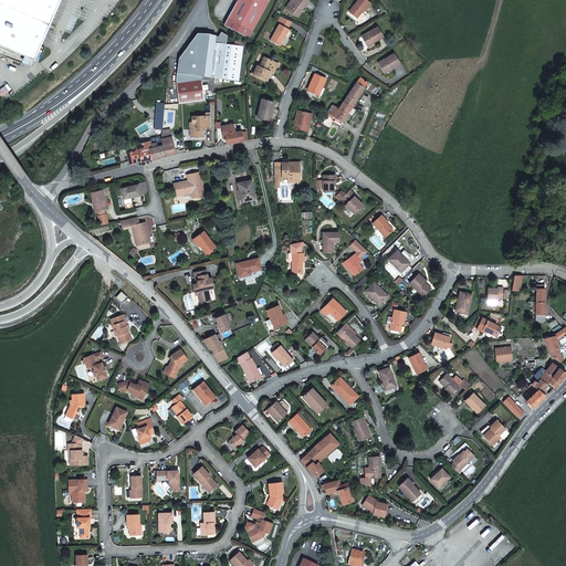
[(0,0),(0,45),(33,61),(41,44),(60,0),(0,0)]
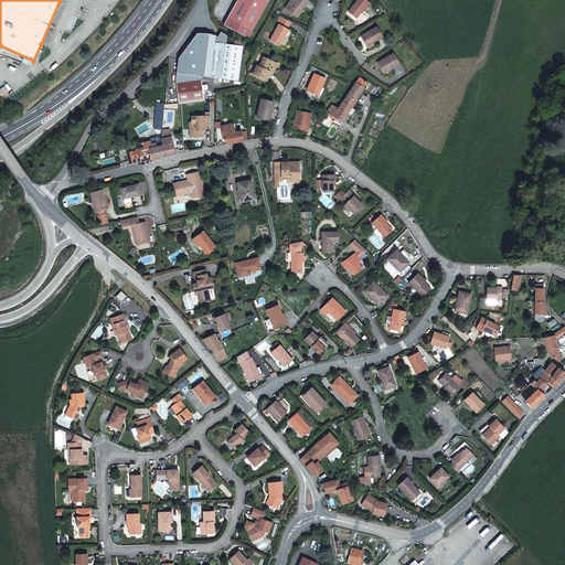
[(236,0),(227,19),(252,32),(268,0),(236,0)]
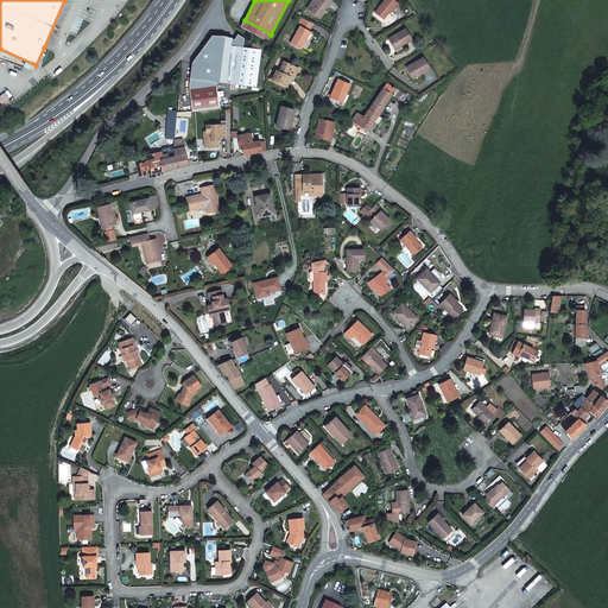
[(306,8),(317,17),(324,8),(325,10),(333,1),(330,0),(312,0),(314,0),(306,8)]
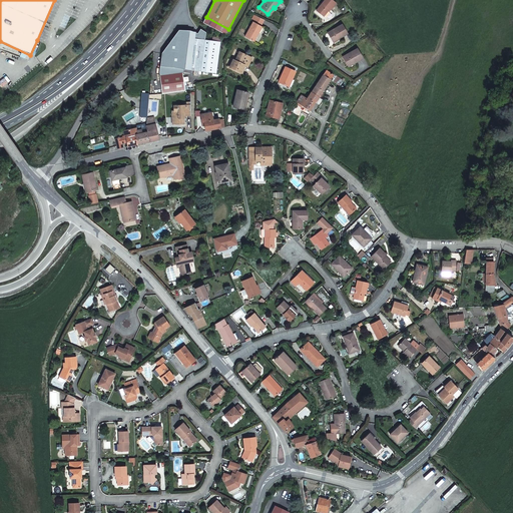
[(330,9),(331,10),(336,4),(331,0),(325,0),(317,11),(324,16),(330,9)]
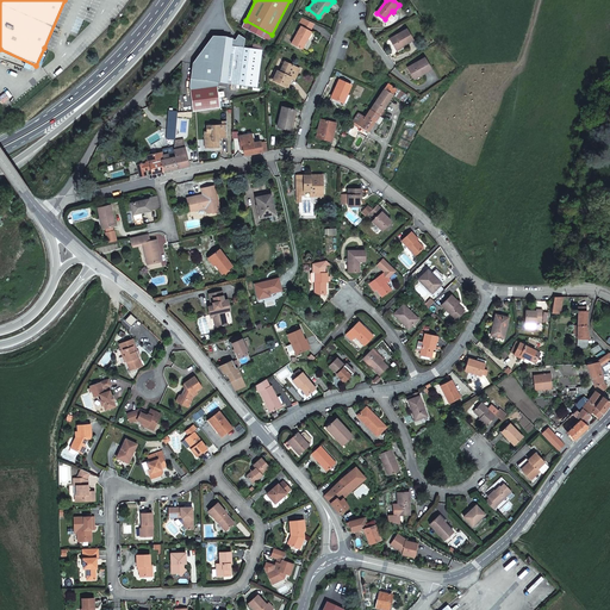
[(307,39),(307,38),(311,32),(302,26),(292,44),(302,49),(307,39)]
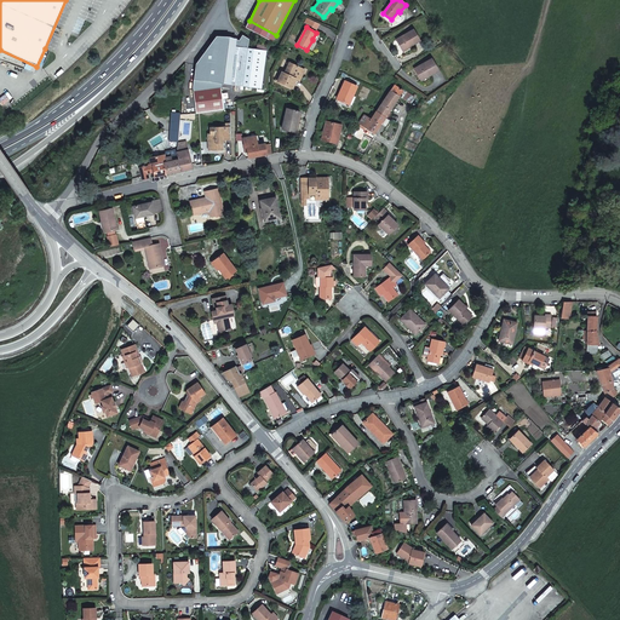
[(403,51),(409,47),(411,47),(420,41),(413,30),(397,40),(403,51)]
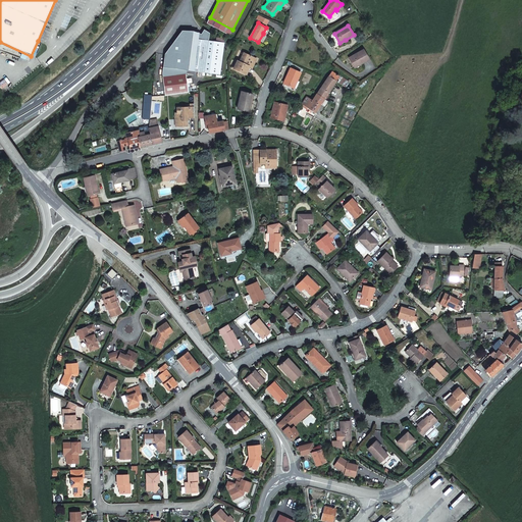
[(196,33),(193,40),(208,41),(209,34),(204,31),(201,35),(196,33)]
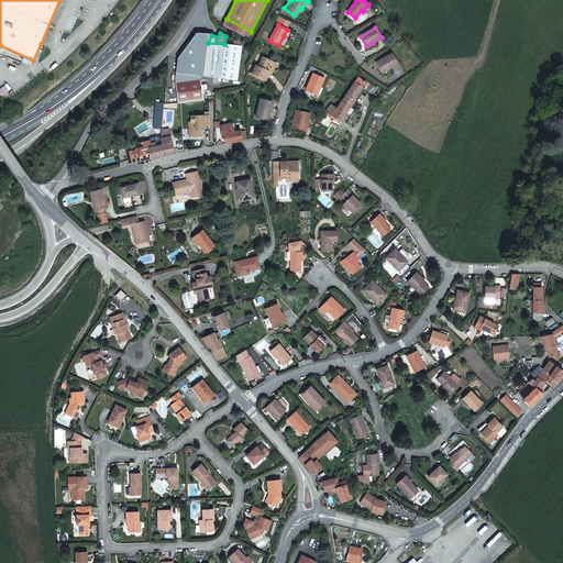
[(233,45),(228,45),(224,44),(208,43),(205,76),(238,80),(242,46),(241,46),(242,43),(234,42),(233,45)]
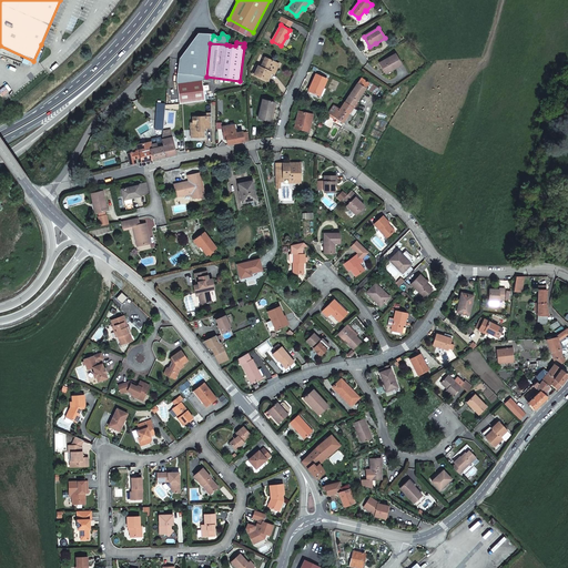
[(379,63),(385,72),(393,68),(394,69),(402,64),(395,54),(379,63)]
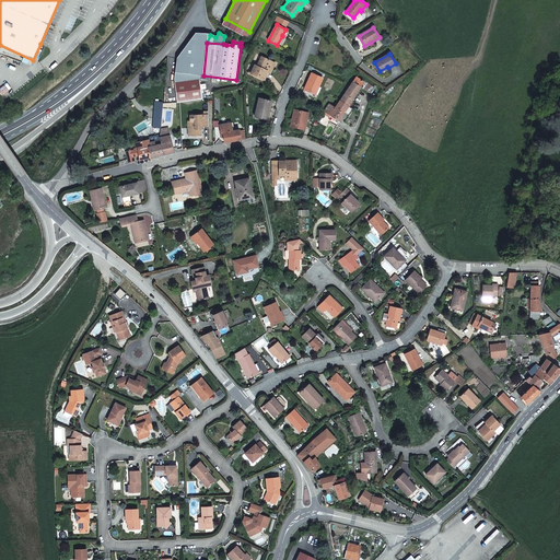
[(267,72),(268,72),(272,62),(261,57),(257,66),(255,66),(251,73),(264,79),(267,72)]
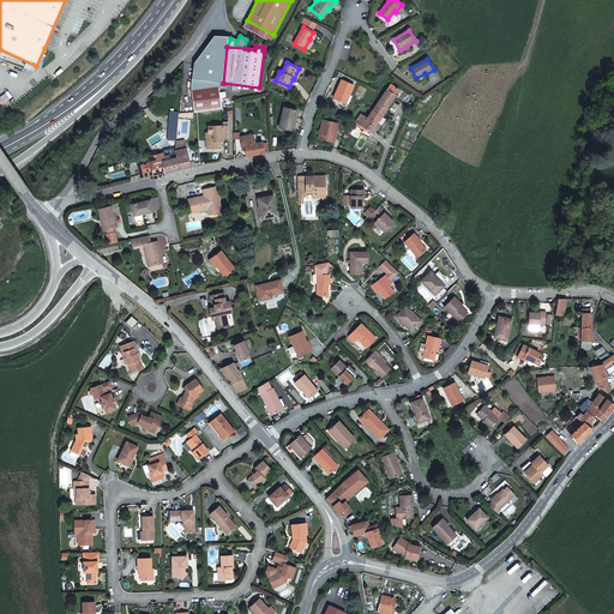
[(354,86),(342,80),(332,101),(347,108),(351,96),(349,95),(354,86)]
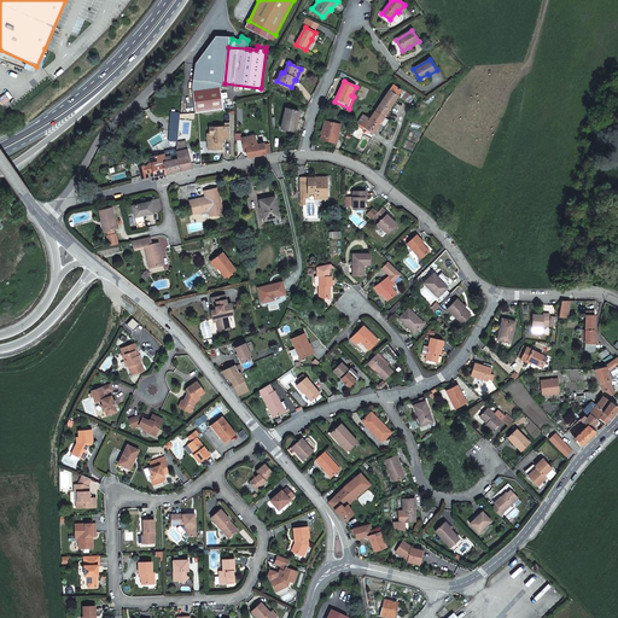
[(392,85),(374,111),(384,117),(400,94),(403,97),(402,99),(406,101),(410,95),(402,89),(402,91),(392,85)]
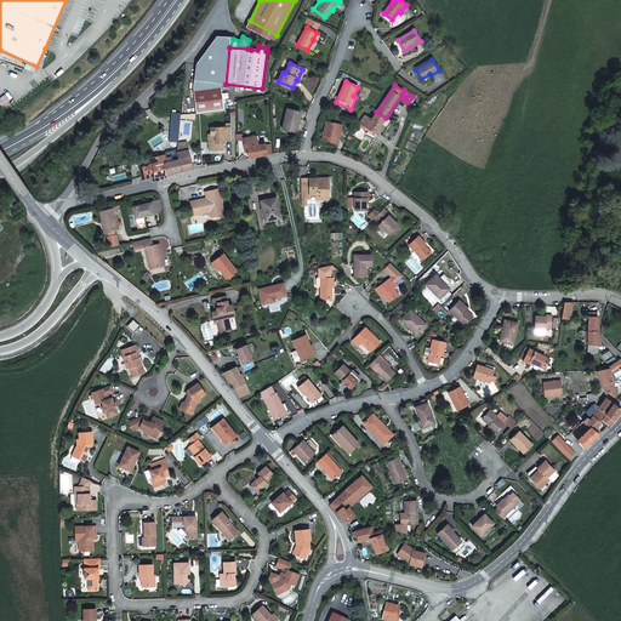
[(197,114),(224,110),(221,89),(193,92),(197,114)]
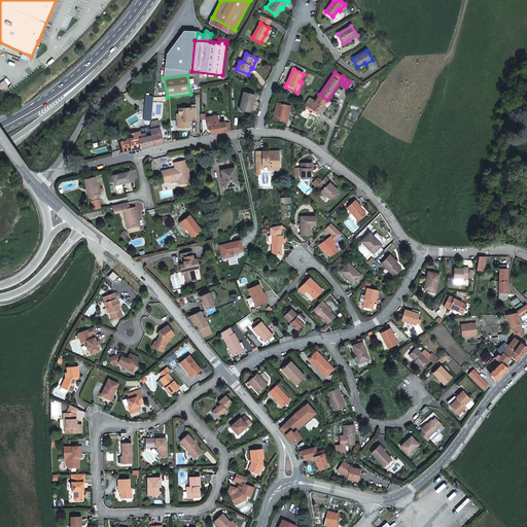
[(254,96),(244,93),(240,109),(250,112),(254,96)]
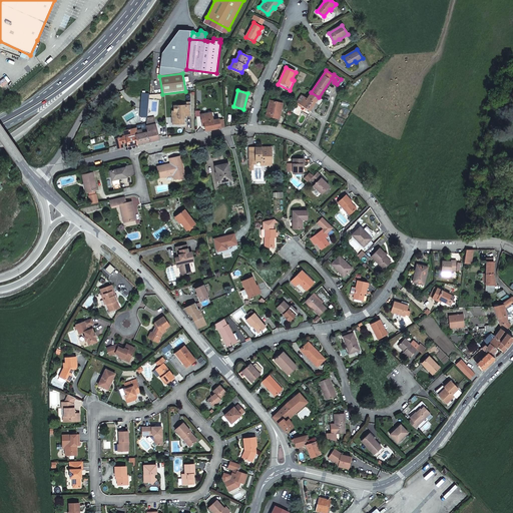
[(319,97),(311,92),(307,99),(302,95),(297,102),(309,111),(319,97)]
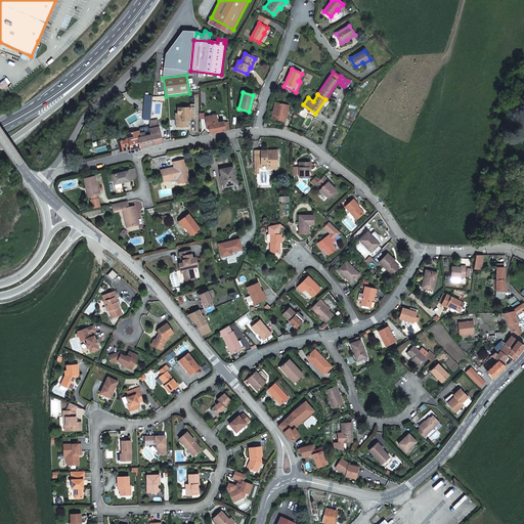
[(271,119),(282,121),(284,114),(287,114),(289,106),(275,102),(271,119)]
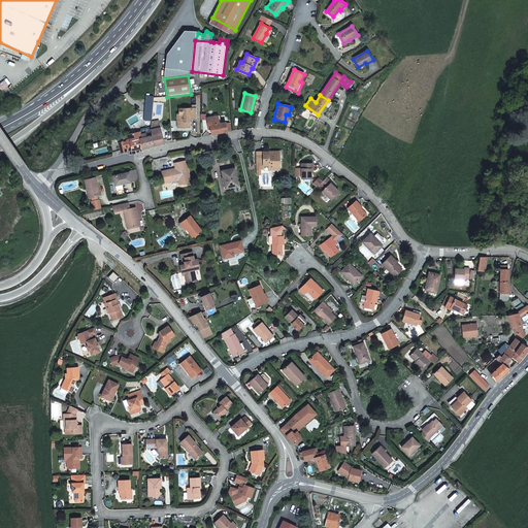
[(147,121),(152,121),(153,104),(145,104),(144,111),(147,112),(147,121)]
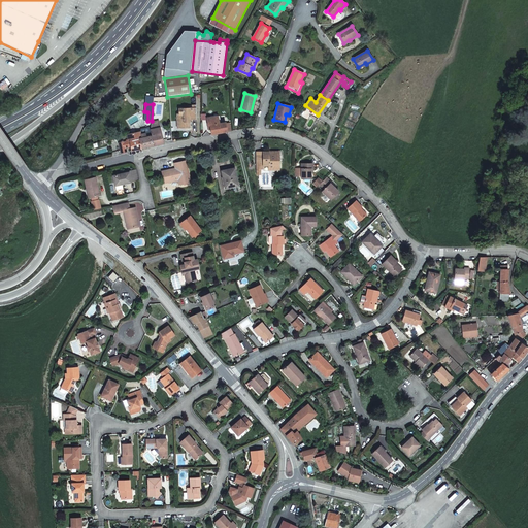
[(197,119),(196,105),(192,105),(192,109),(178,109),(179,114),(177,114),(177,122),(178,122),(178,128),(190,128),(189,120),(189,117),(192,117),(192,120),(197,119)]
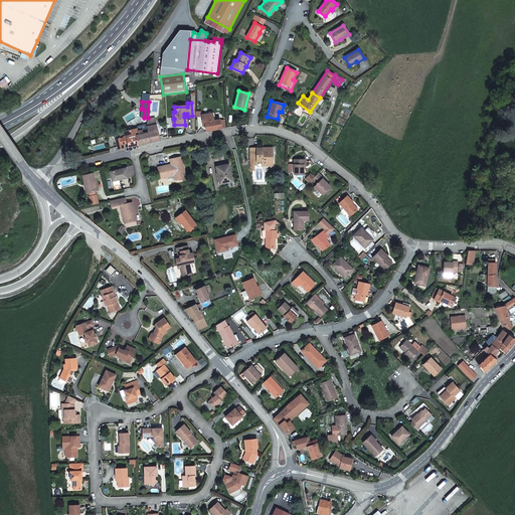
[(204,123),(206,132),(224,128),(223,119),(213,121),(211,113),(201,115),(203,123),(204,123)]
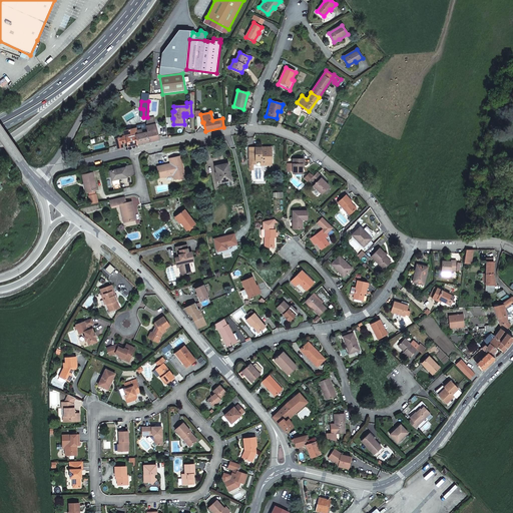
[(145,126),(146,127),(147,131),(146,132),(148,142),(158,139),(153,117),(147,118),(146,125),(145,126)]
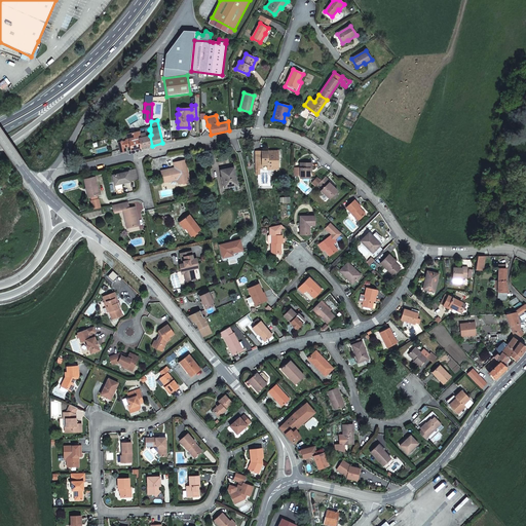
[(149,129),(140,132),(140,135),(141,138),(139,138),(141,148),(152,146),(150,136),(151,135),(150,130),(149,129)]
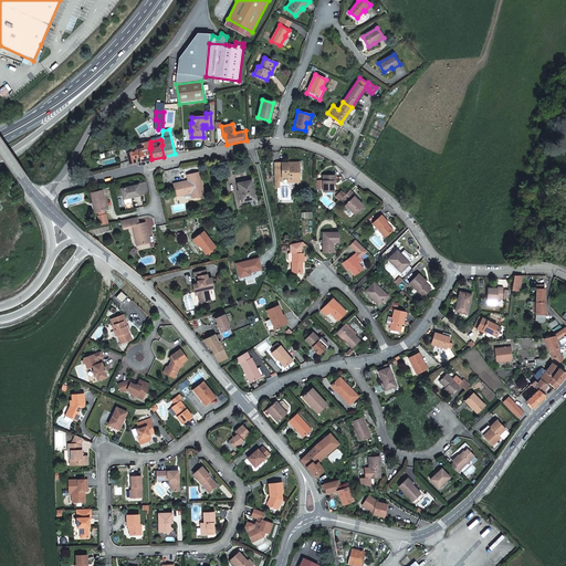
[(150,145),(150,142),(136,145),(137,152),(127,154),(130,165),(136,163),(135,158),(137,157),(137,158),(139,158),(140,163),(152,159),(149,148),(152,148),(150,145)]
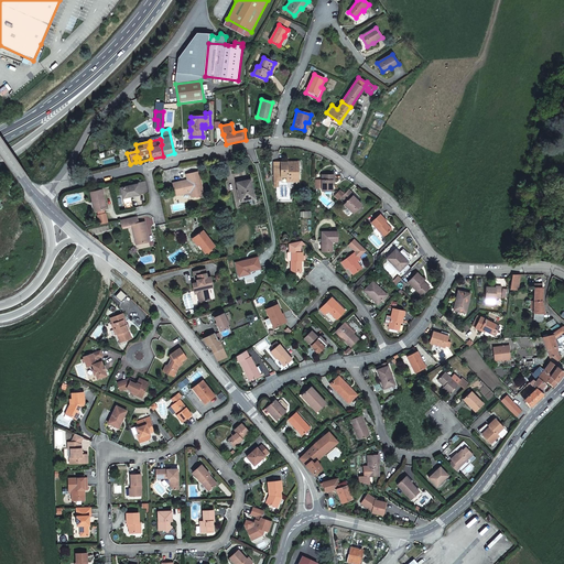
[(274,162),(274,181),(286,180),(286,182),(292,181),(292,176),(297,176),(297,170),(294,170),(294,162),(289,162),(289,163),(285,163),(285,162),(274,162)]
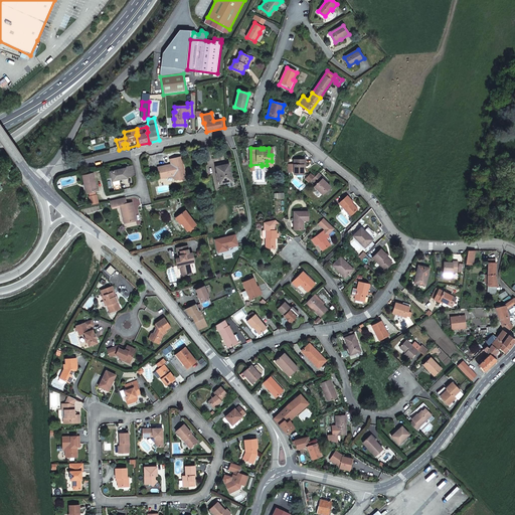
[(173,171),(174,176),(175,180),(186,178),(181,157),(170,159),(171,164),(172,167),(169,167),(168,165),(158,167),(160,178),(168,177),(167,172),(173,171)]
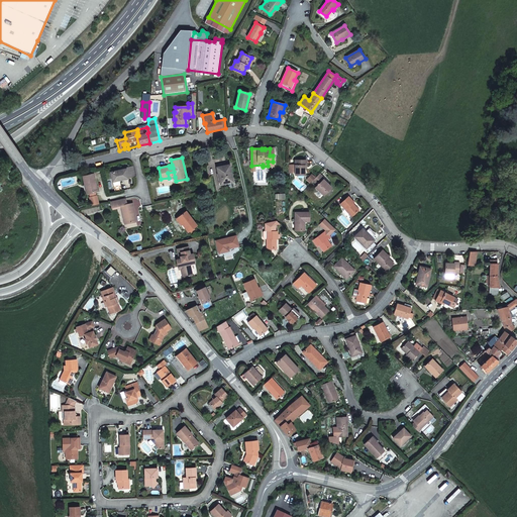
[(295,165),(289,165),(289,172),(295,172),(295,176),(305,175),(305,170),(305,166),(307,166),(307,161),(295,161),(295,165)]
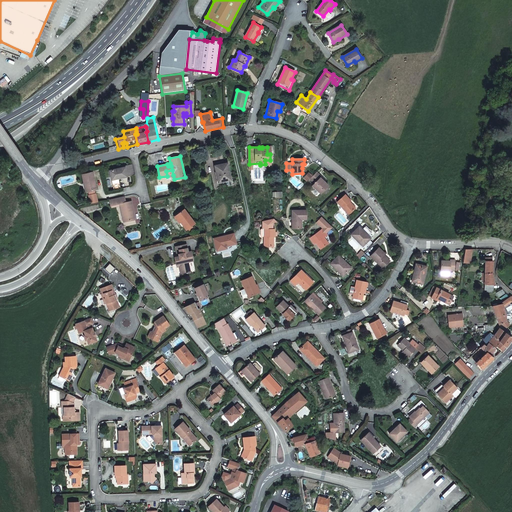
[(219,177),(220,182),(231,179),(227,163),(215,166),(217,177),(219,177)]
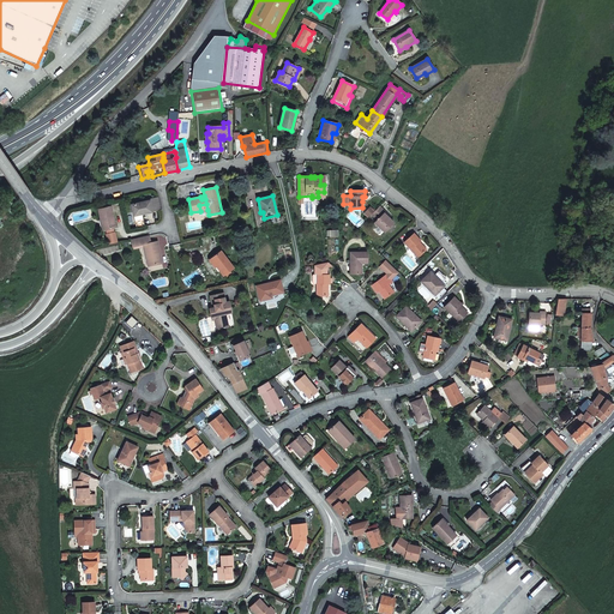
[(161,210),(158,197),(150,199),(150,200),(132,205),(138,229),(145,227),(143,214),(161,210)]
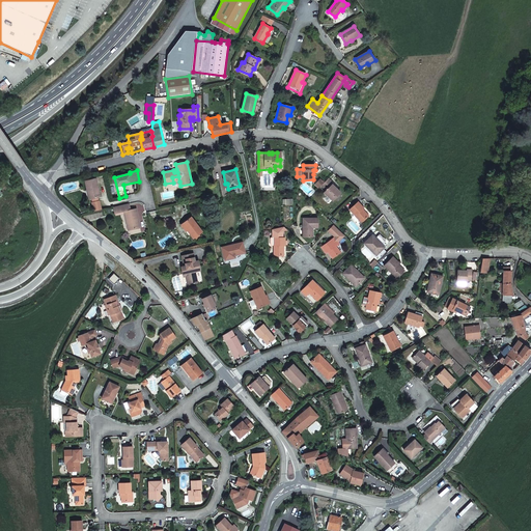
[(336,186),(328,178),(322,185),(326,190),(324,192),(333,201),(340,193),(336,189),(335,188),(336,186)]
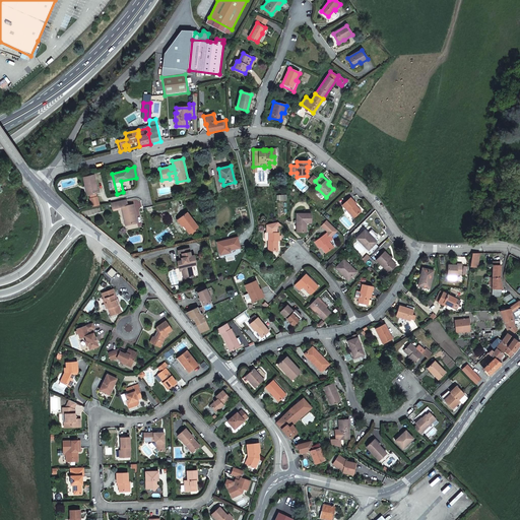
[(85,186),(87,186),(89,195),(99,193),(94,176),(83,178),(85,186)]
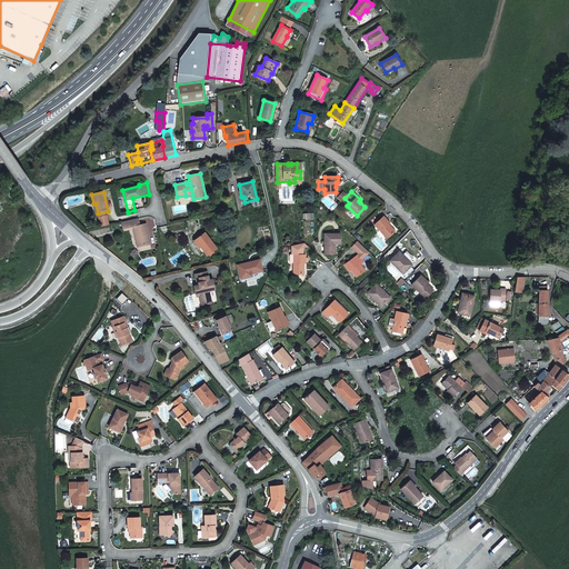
[(395,231),(388,225),(389,223),(383,217),(375,225),(387,239),(395,231)]
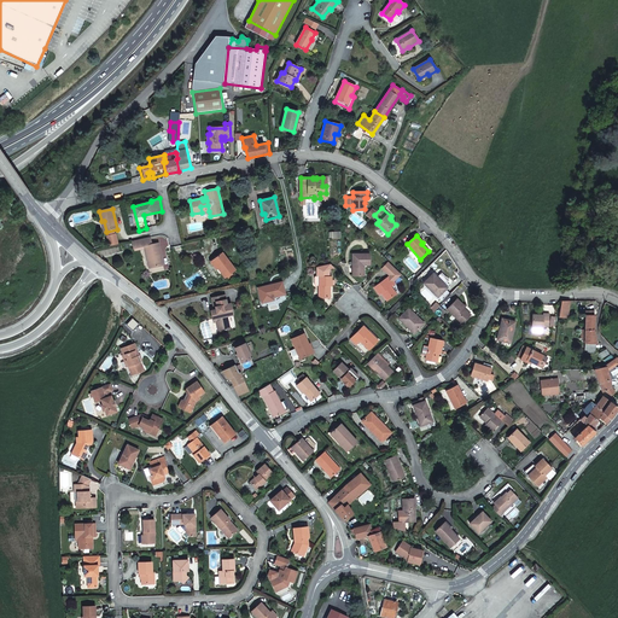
[(152,267),(164,264),(159,244),(152,245),(151,238),(133,242),(135,250),(145,248),(147,257),(149,256),(152,267)]
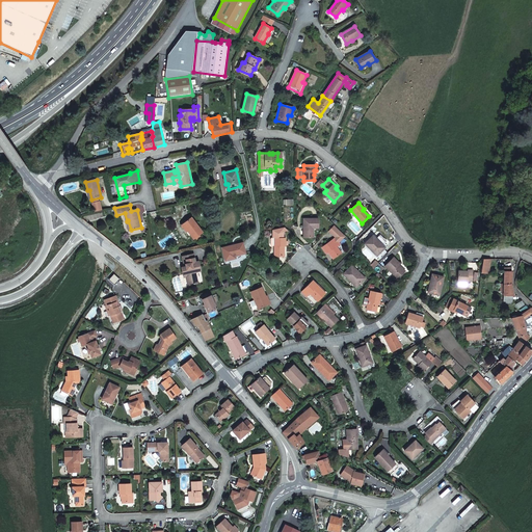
[(188,231),(189,233),(194,239),(203,232),(192,217),(187,221),(186,220),(182,222),(188,231)]
